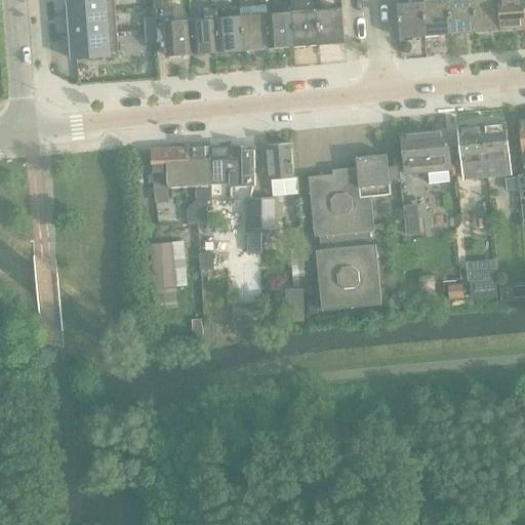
[(114,0),(67,0),(69,14),(115,11),(114,0)]
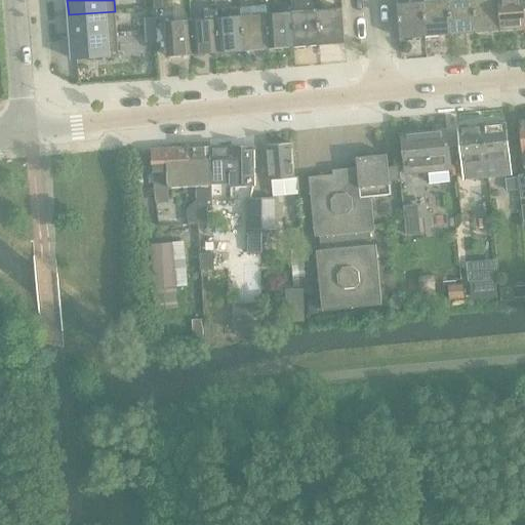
[(168,8),(167,0),(153,0),(154,9),(168,8)]
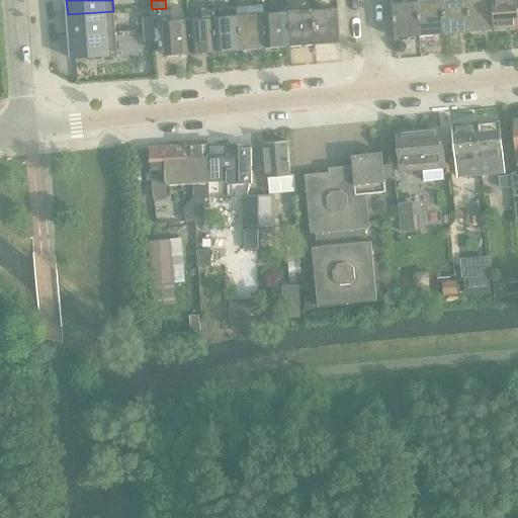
[(445,34),(442,0),(418,2),(421,36),(445,34)]
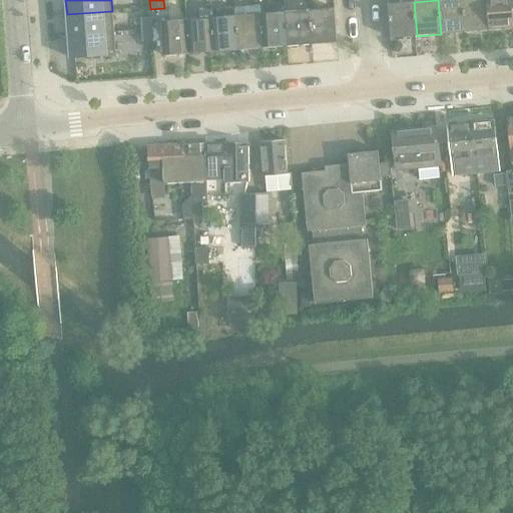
[(465,32),(462,0),(440,0),(438,0),(441,34),(465,32)]
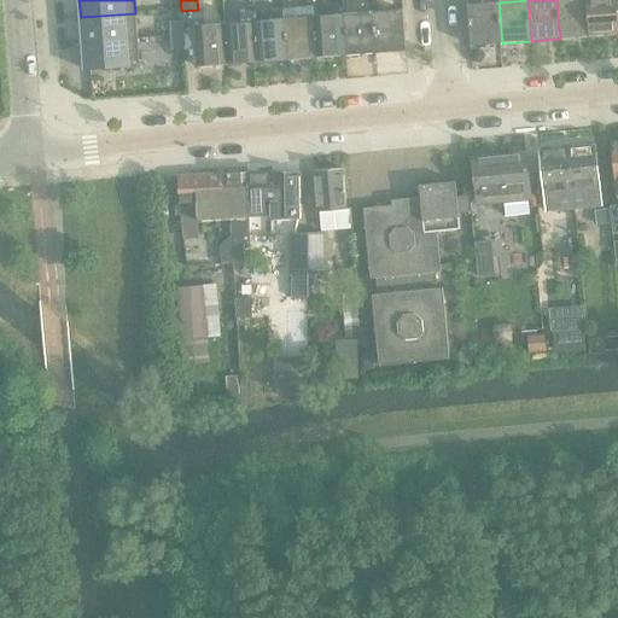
[(589,36),(587,0),(557,0),(560,39),(589,36)]
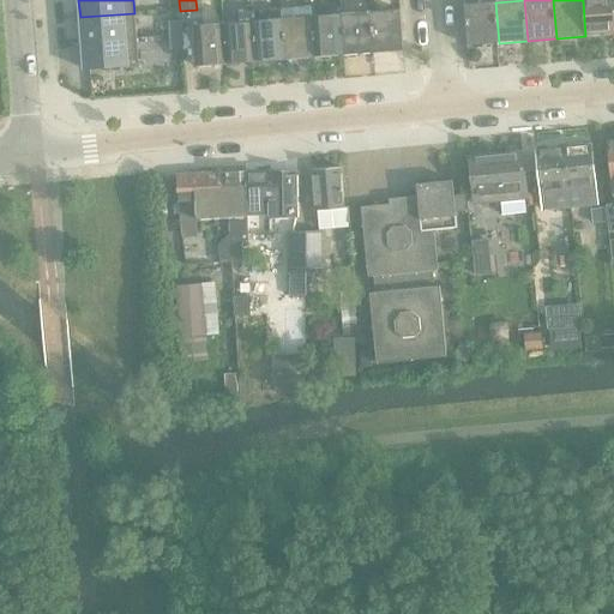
[(613,34),(613,25),(612,0),(583,0),(585,36),(613,34)]
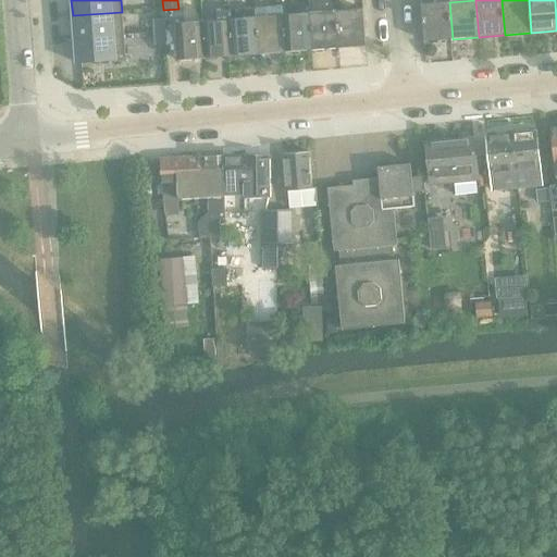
[(453,39),(449,2),(421,4),(424,41),(453,39)]
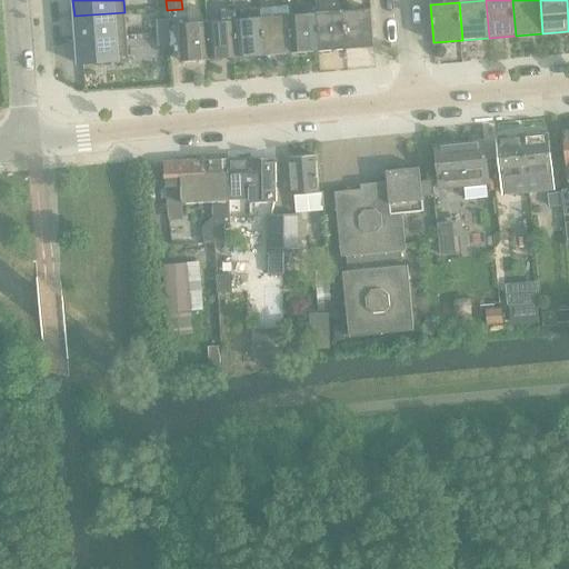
[(267,56),(265,18),(260,18),(260,9),(248,10),(249,19),(236,20),(238,58),(267,56)]
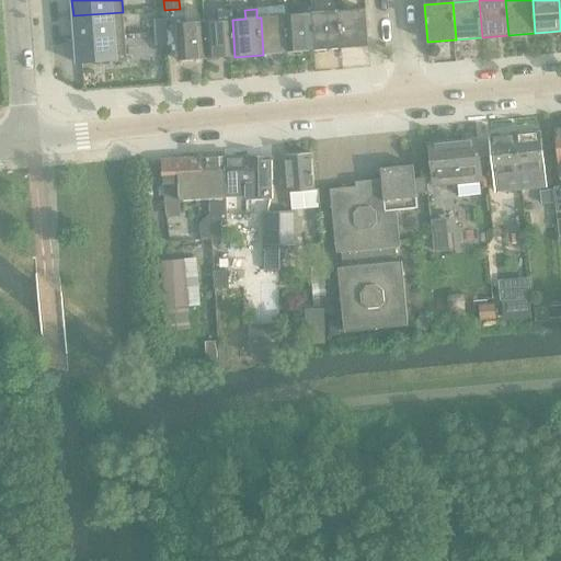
[(368,46),(366,9),(340,11),(342,48),(368,46)]
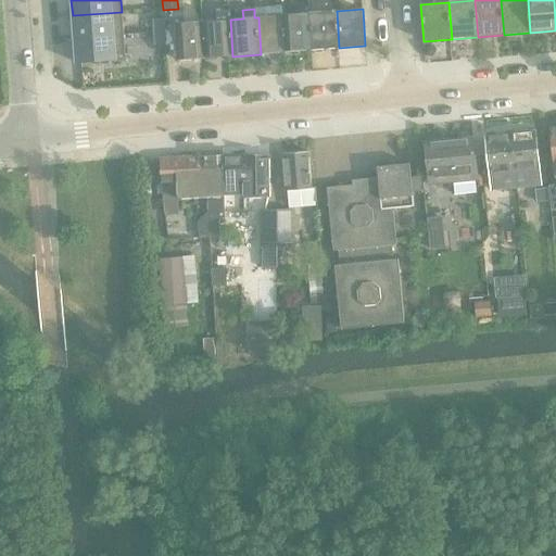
[(232,57),(230,20),(228,20),(228,10),(215,11),(216,21),(203,22),(205,59),(232,57)]
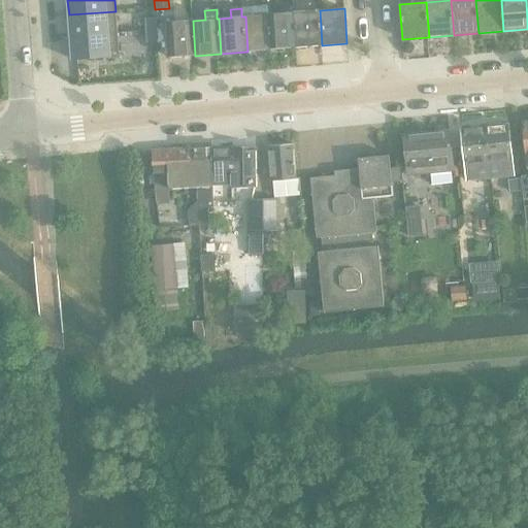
[(322,45),(320,10),(294,12),(297,47),(322,45)]
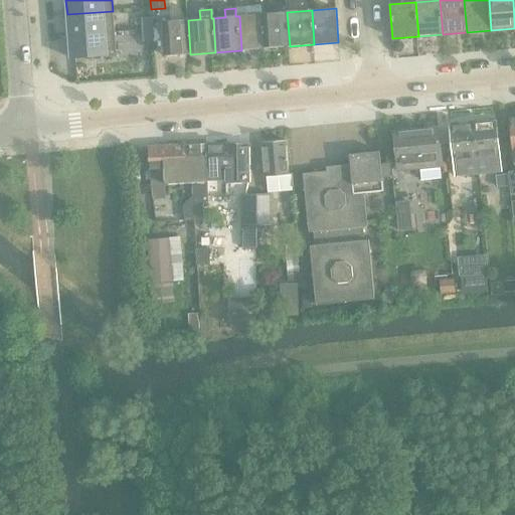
[(113,11),(67,14),(69,36),(115,32),(113,11)]
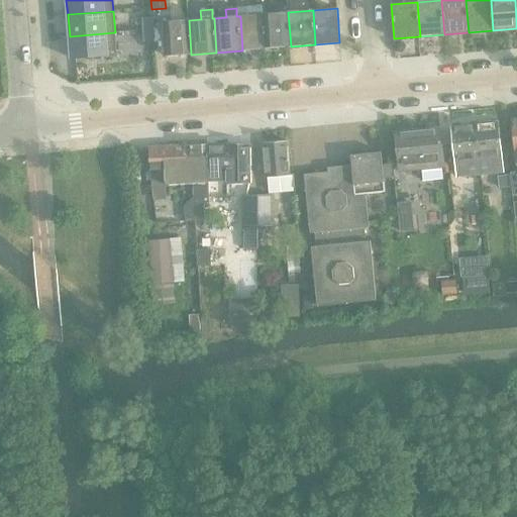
[(291,46),(288,12),(264,14),(267,48),(291,46)]
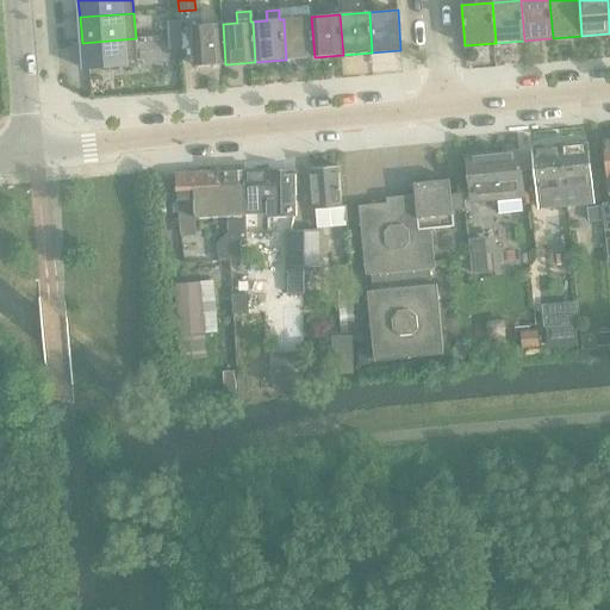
[(315,57),(311,17),(284,19),(286,60),(315,57)]
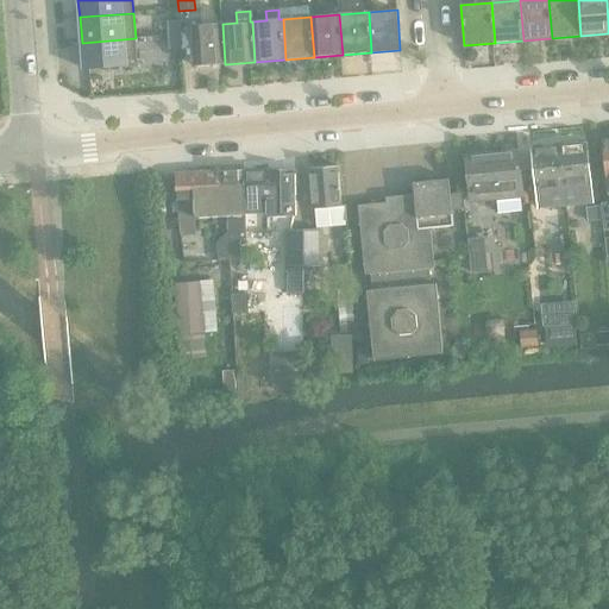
[(179,20),(167,22),(168,36),(180,35),(179,20)]
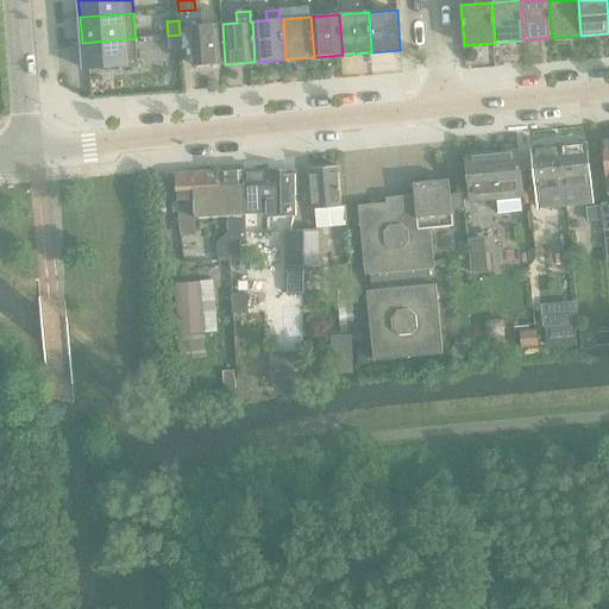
[(225,64),(223,24),(192,26),(195,67),(225,64)]
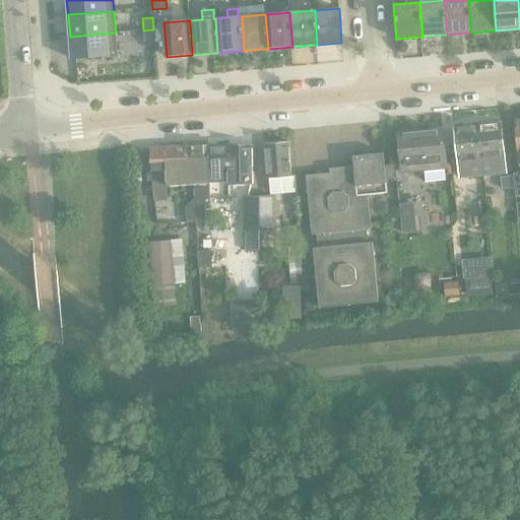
[(153,29),(143,30),(144,43),(154,42),(153,29)]
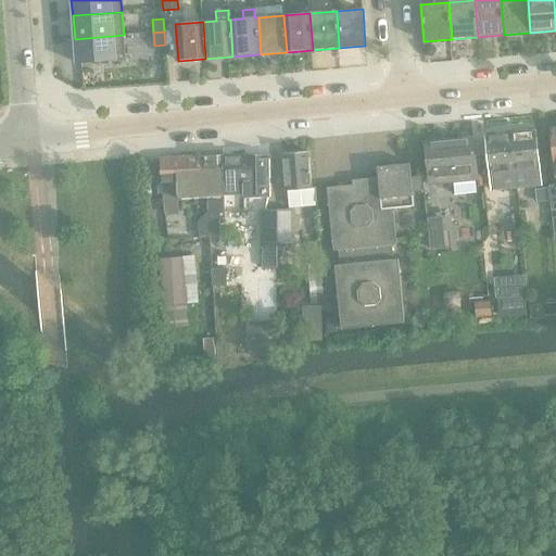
[(124,35),(75,39),(76,64),(126,60),(124,35)]
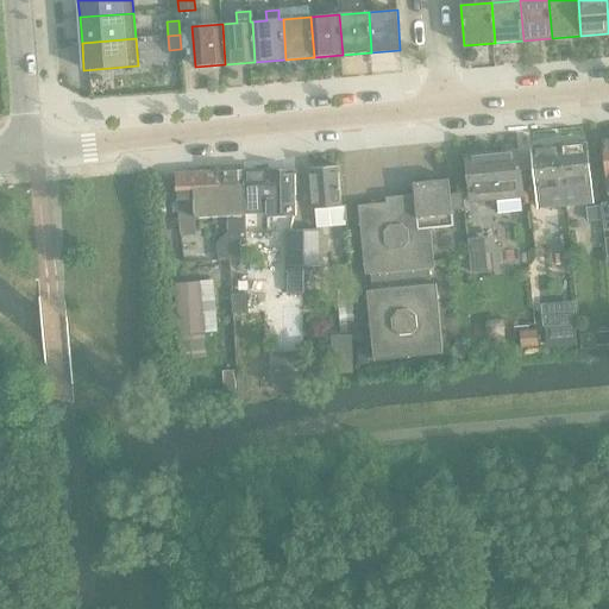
[(590,183),(586,144),(559,146),(565,206),(578,203),(578,200),(591,198),(590,183)]
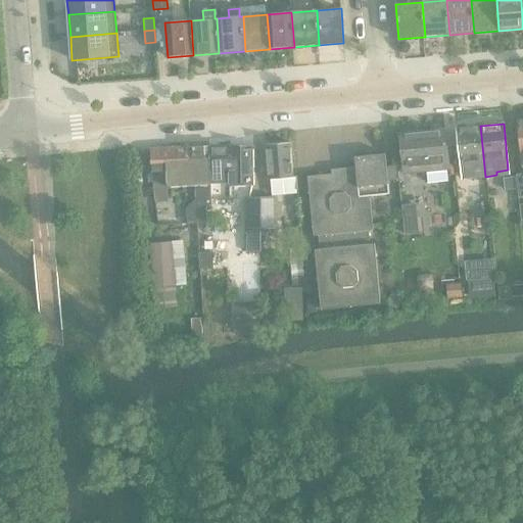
[(480,126),(457,129),(462,175),(463,179),(485,177),(480,126)]
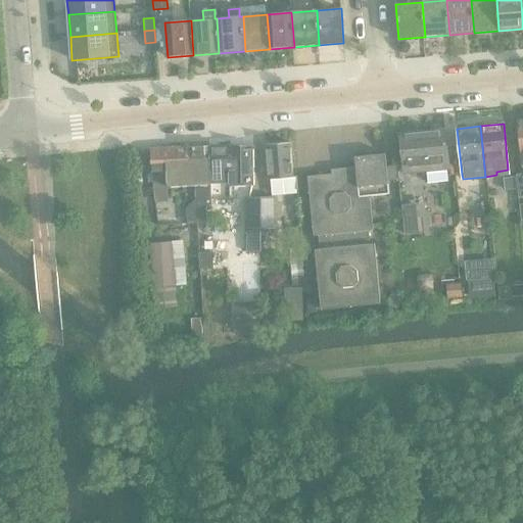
[(445,130),(423,132),(426,164),(426,172),(427,183),(447,181),(446,171),(449,171),(448,162),(445,130)]
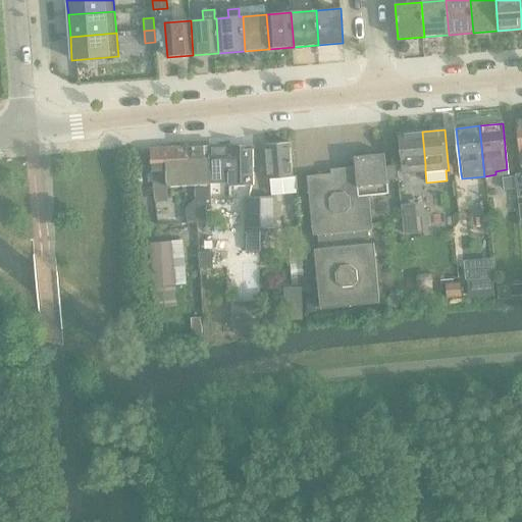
[(422,132),(399,134),(402,166),(403,174),(425,171),(425,164),(422,132)]
